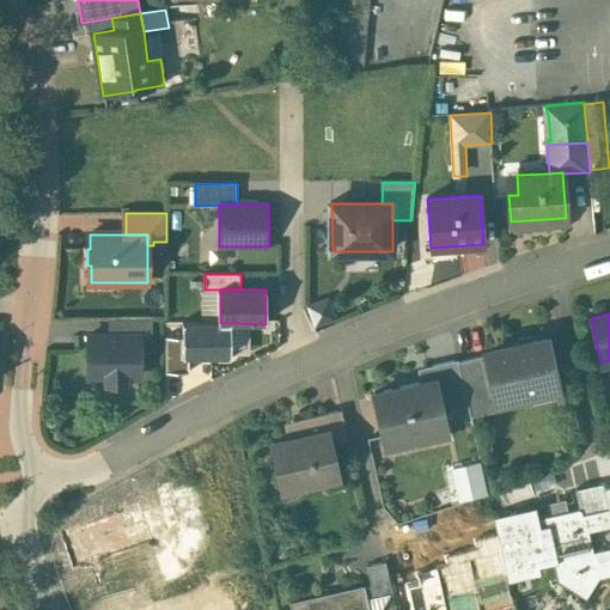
[(110,321),(110,336),(141,336),(152,336),(152,321),(110,321)]
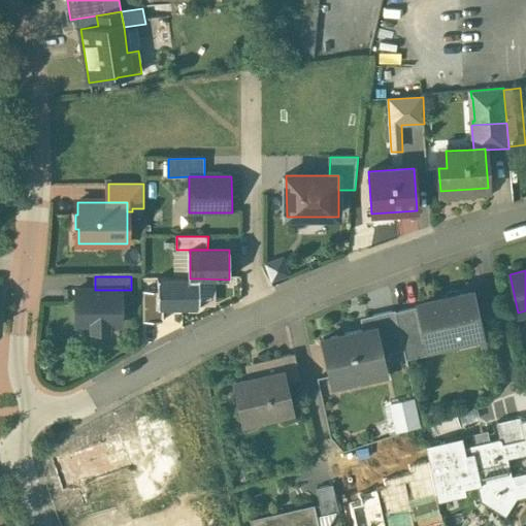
[(159,291),(159,307),(163,307),(199,307),(199,278),(190,278),(159,278),(159,291)]
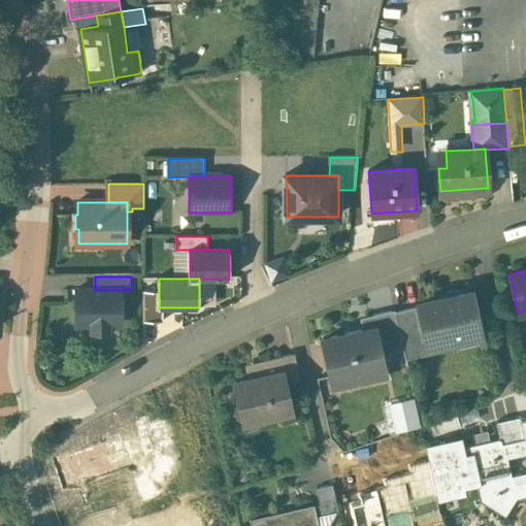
[(95,290),(77,290),(77,307),(80,307),(80,326),(93,326),(93,332),(108,332),(108,326),(121,326),(122,290),(95,290)]
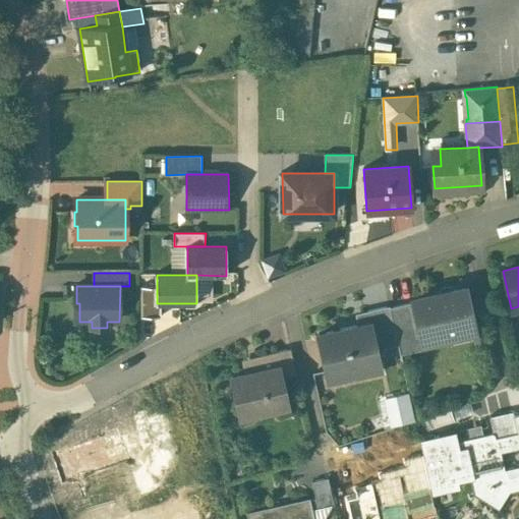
[(161,316),(161,303),(157,303),(157,287),(142,287),(141,316),(161,316)]
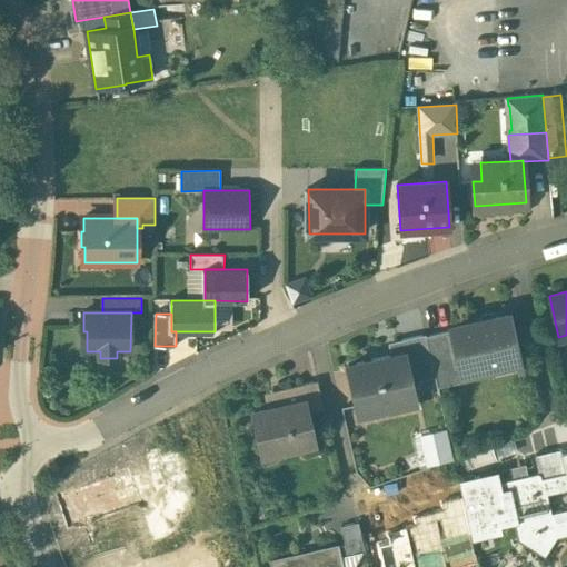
[(479,324),(453,329),(451,331),(460,369),(493,361),(495,375),(520,369),(513,335),(508,330),(510,324),(509,319),(505,315),(497,316),(495,322),(481,326),(479,324)]
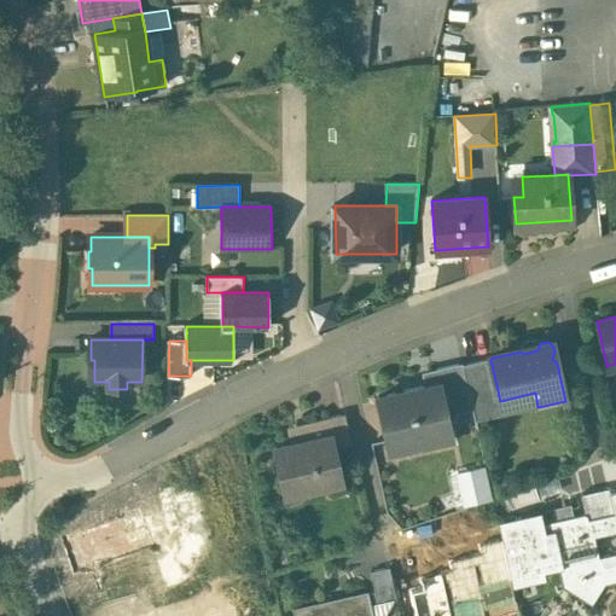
[(490,360),(463,366),(472,407),(500,401),(490,360)]
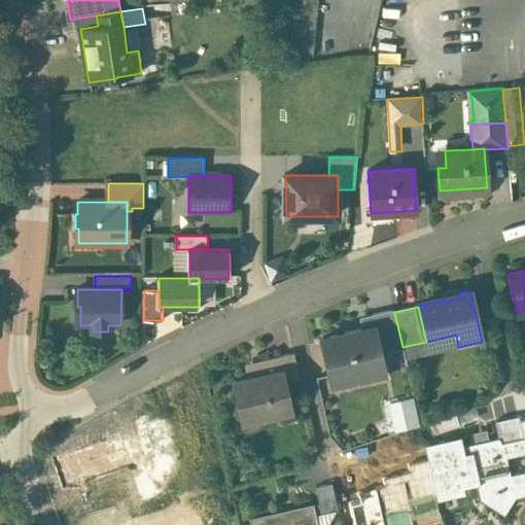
[(394,310),(369,316),(372,327),(374,327),(380,354),(403,349),(403,347),(394,312),(394,310)]
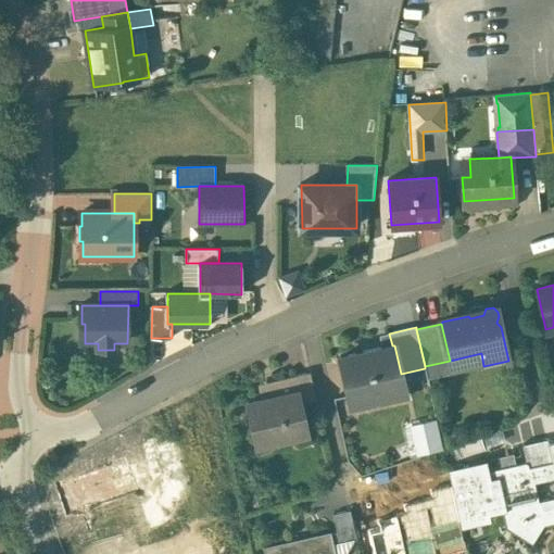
[(401,374),(394,345),(392,345),(340,357),(351,404),(372,400),(369,393),(403,386),(401,374)]
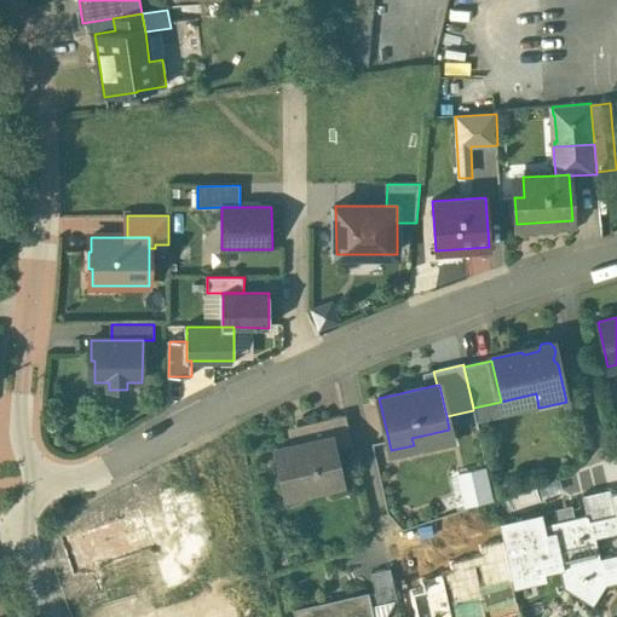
[(346,415),(305,425),(310,442),(276,449),(284,489),(340,477),(334,449),(352,445),(346,415)]
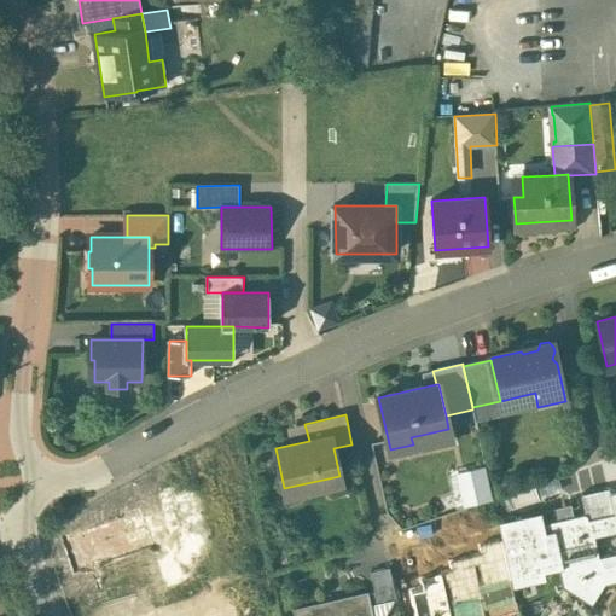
[(459,469),(466,503),(497,497),(489,462),(459,469)]
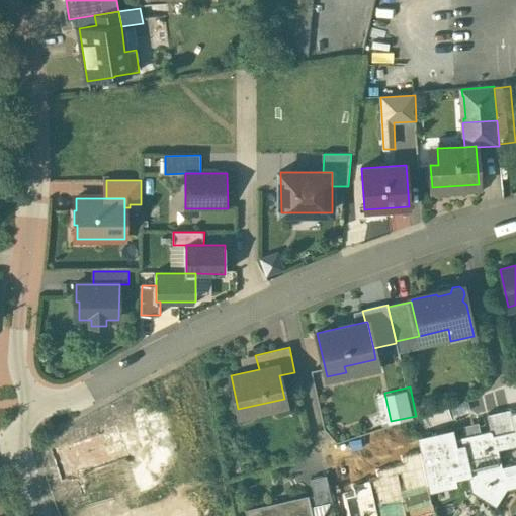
[(53,442),(66,484),(130,463),(138,490),(168,481),(163,466),(187,458),(170,405),(143,413),(144,415),(53,442)]
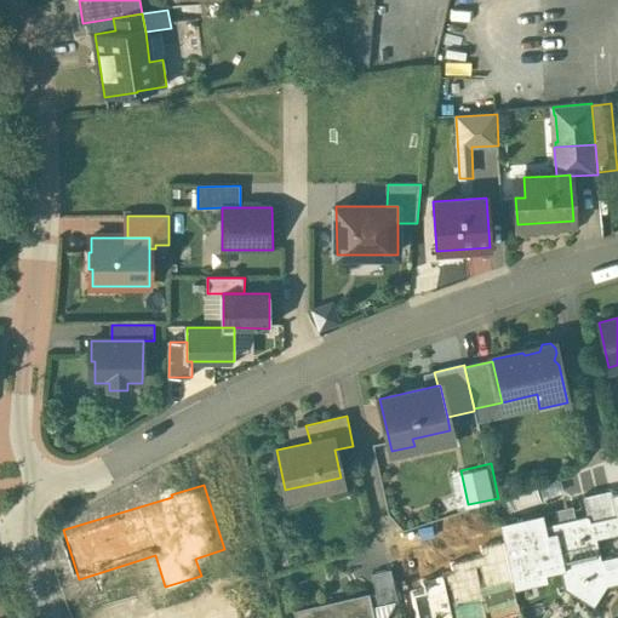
[(611,490),(583,497),(587,515),(591,515),(596,538),(617,533),(617,518),(613,501),(611,490)]
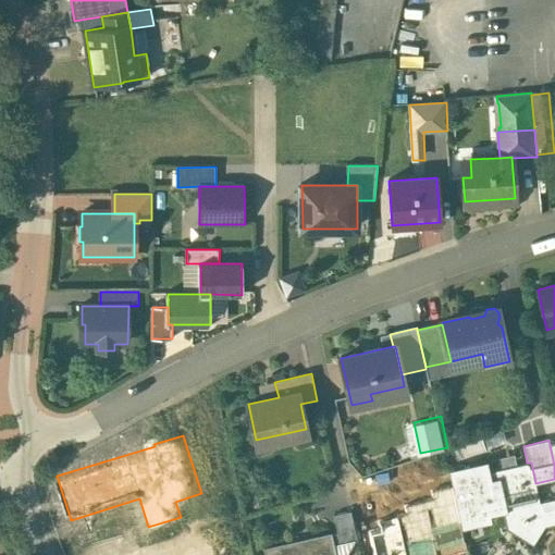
[(535,483),(531,463),(527,463),(471,476),(469,465),(448,469),(453,489),(461,528),(492,521),(490,515),(522,507),(525,517),(515,532),(533,544),(544,526),(554,523),(554,498),(540,502),(535,483)]
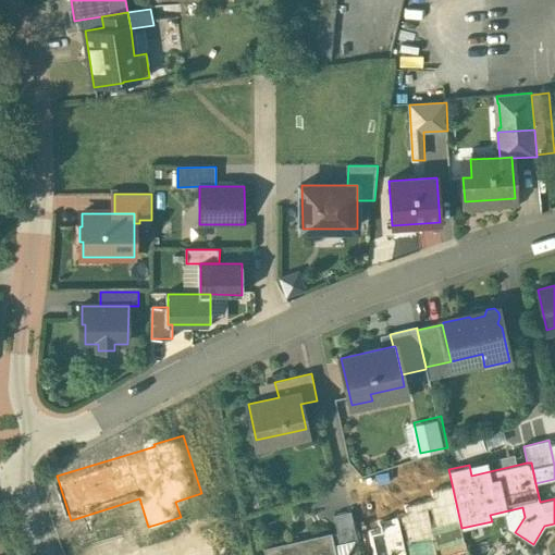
[(435,502),(426,504),(436,551),(466,545),(461,528),(453,489),(433,493),(435,502)]
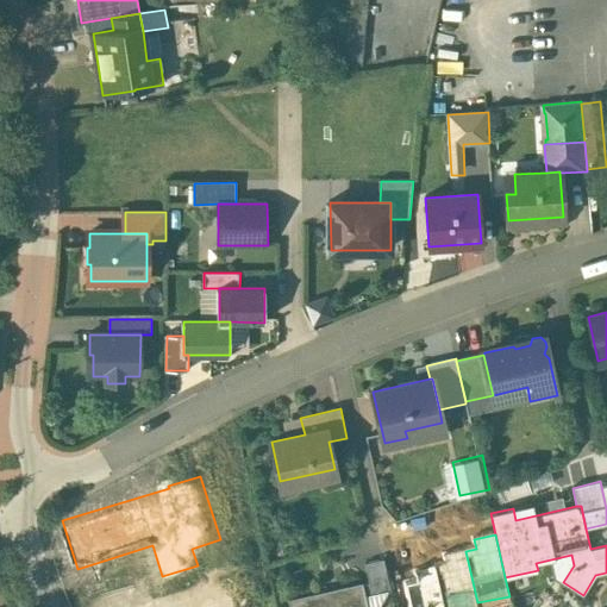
[(436,568),(444,606),(479,606),(477,602),(465,551),(445,556),(448,565),(436,568)]
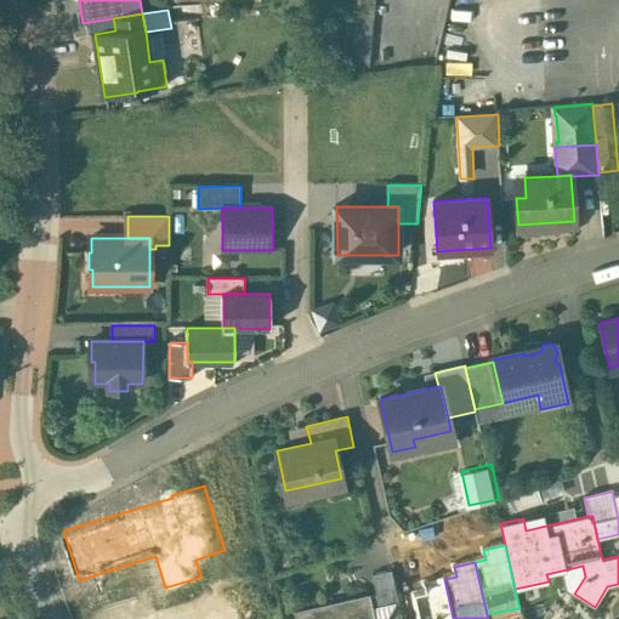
[(391,571),(373,575),(380,606),(398,602),(391,571)]
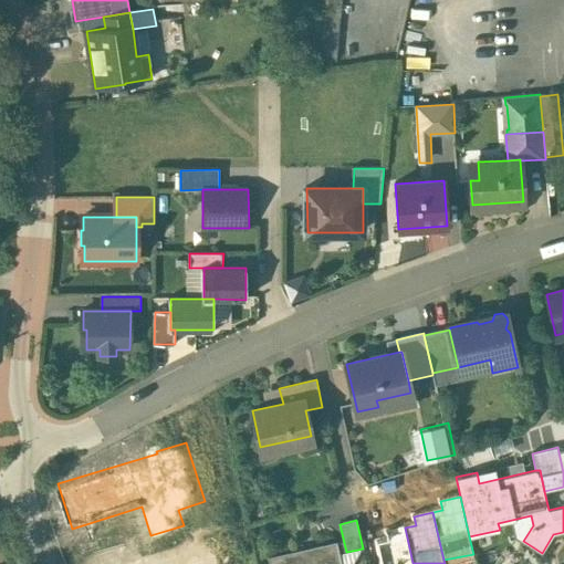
[(377,542),(383,563),(413,563),(405,528),(387,531),(388,540),(377,542)]
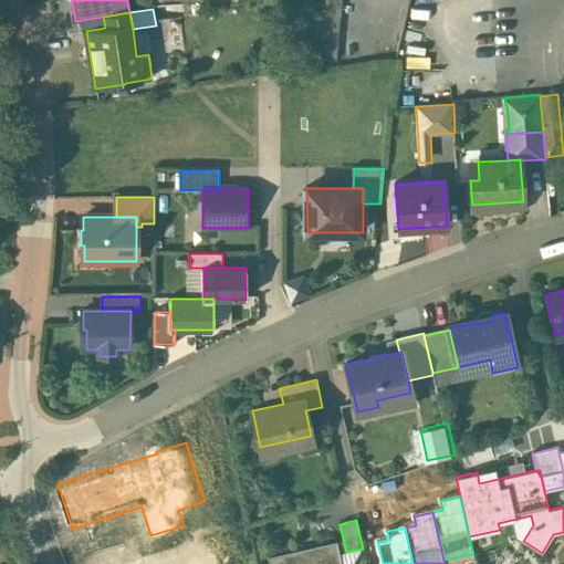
[(340,563),(335,543),(270,557),(271,563),(340,563)]
